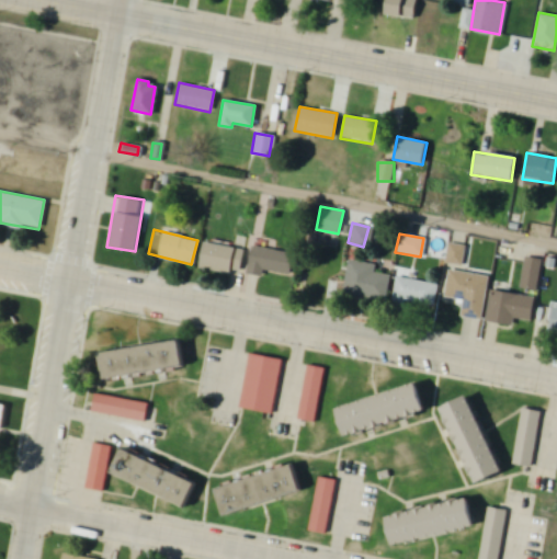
[(243,249),(203,242),(199,266),(239,274),(243,249)]
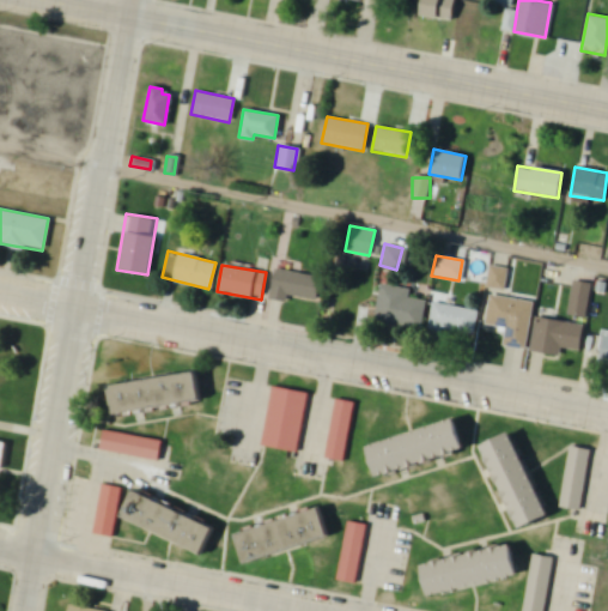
[(268,298),(285,301),(286,296),(315,301),(318,276),(273,268),(268,298)]
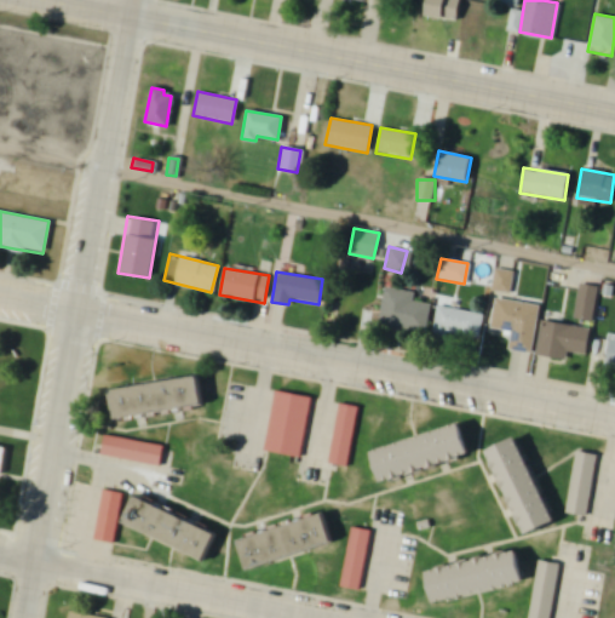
[(570,319),(590,322),(597,286),(578,282),(570,319)]
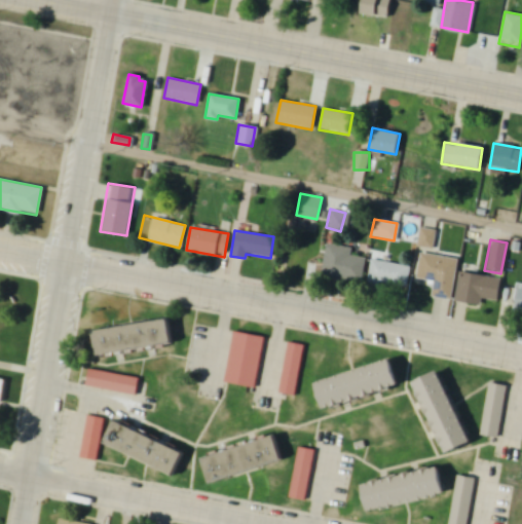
[(338,253),(339,246),(325,244),(319,273),(359,281),(363,258),(338,253)]
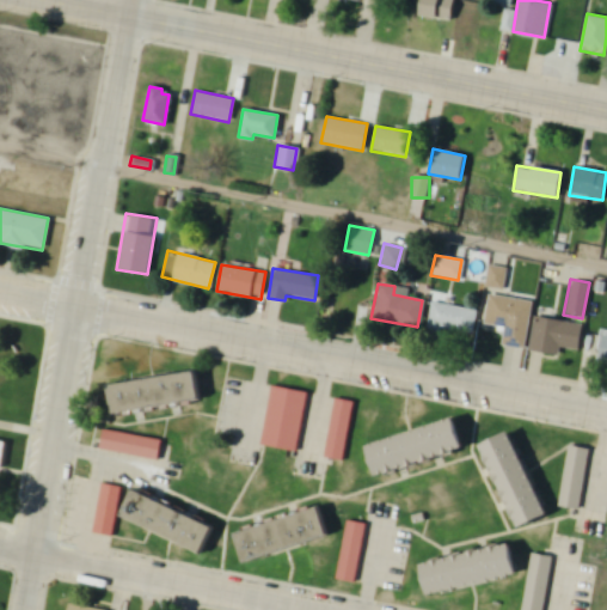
[(523,348),(529,300),(486,294),(482,324),(503,327),(501,345),(523,348)]
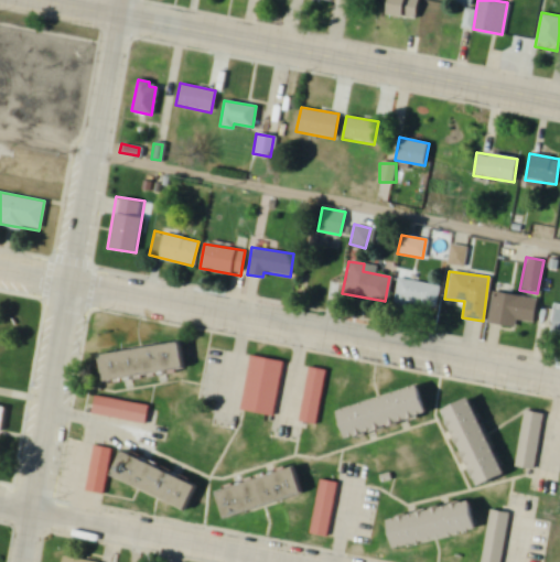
[(438,285),(396,278),(391,302),(434,309),(438,285)]
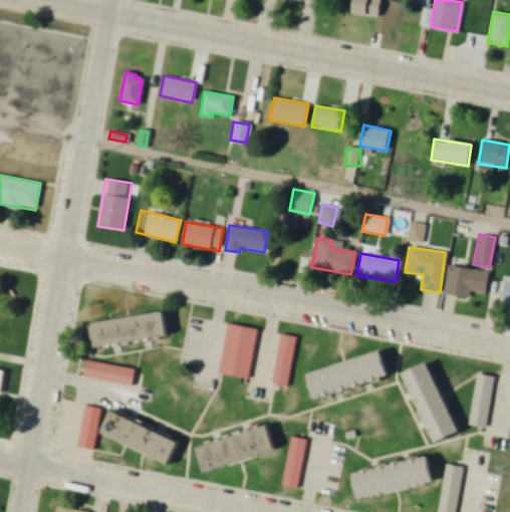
[(444,292),(485,297),(488,272),(448,266),(444,292)]
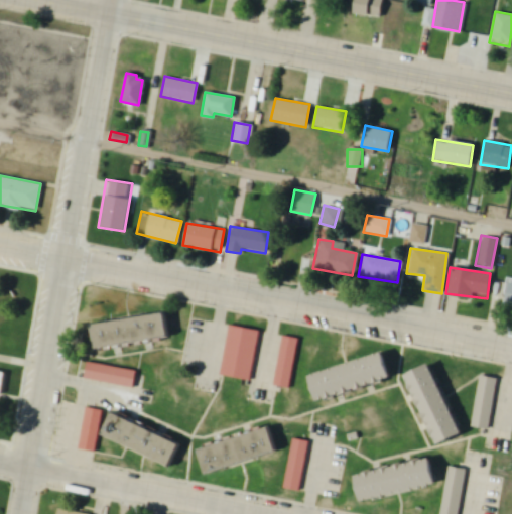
[(92,325),(96,349),(169,337),(165,312),(92,325)]
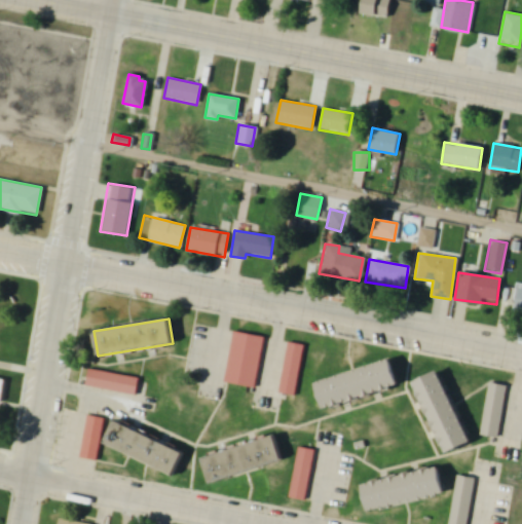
[(232,331),(223,381),(253,386),(262,336),(232,331)]
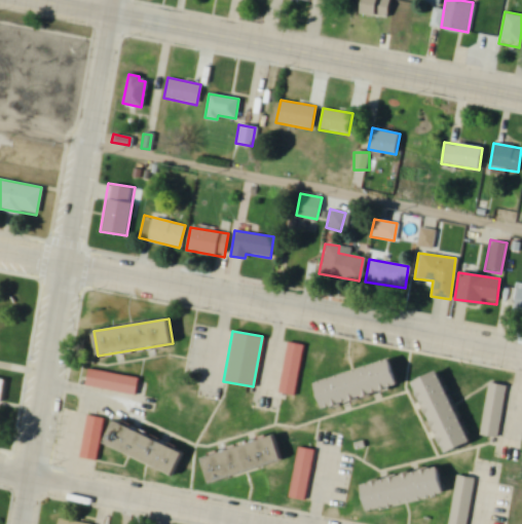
[(287,342),(275,393),(292,396),(302,345),(287,342)]
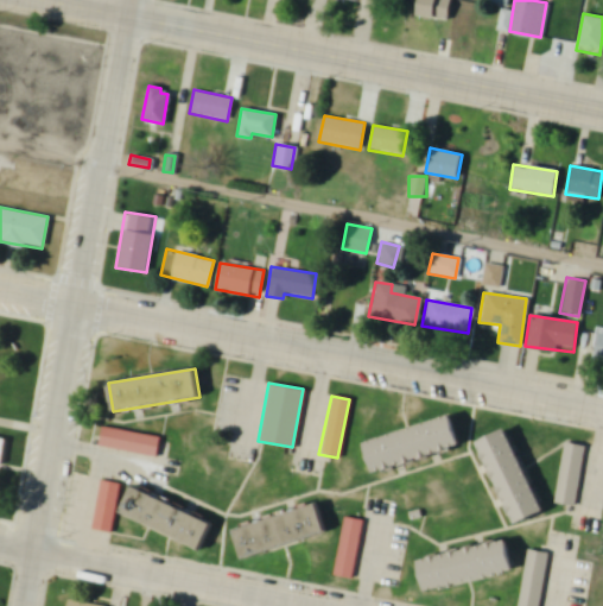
[(366,442),(374,472),(462,448),(454,418),(366,442)]
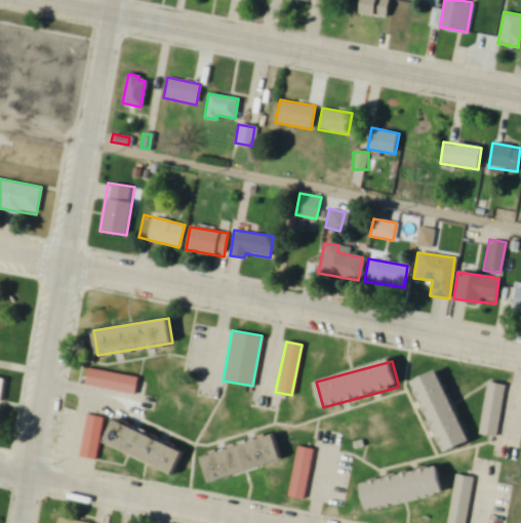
[(87,366),(84,383),(133,393),(136,377),(87,366)]
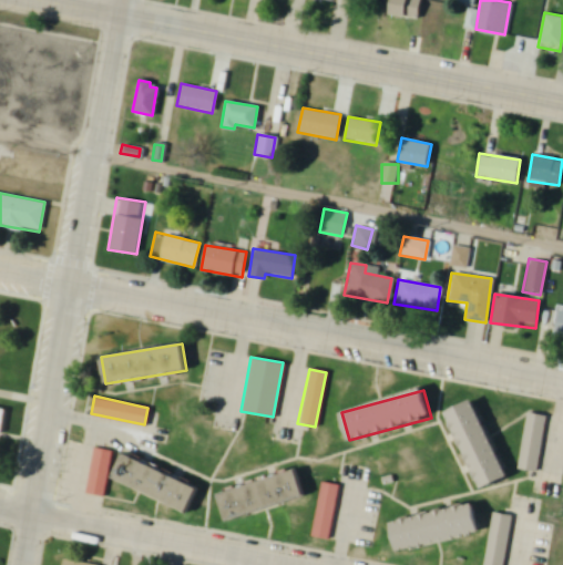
[(449,411),(479,491),(507,480),(477,401),(449,411)]
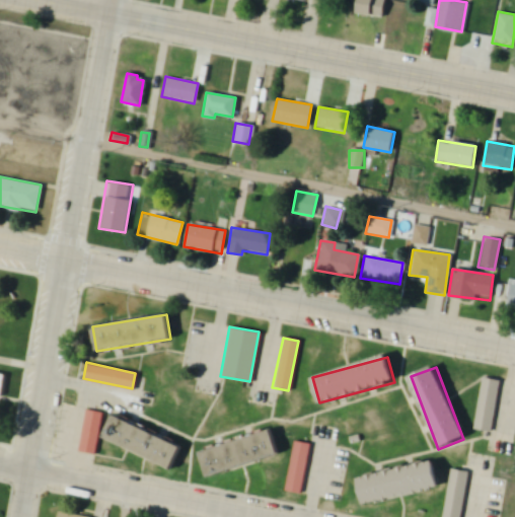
[(482,377),(472,427),(489,430),(499,380),(482,377)]
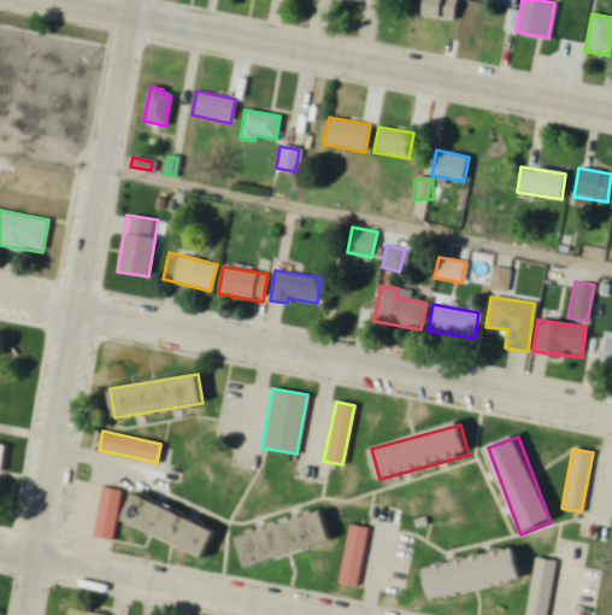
[(100,486),(90,534),(110,538),(119,490),(100,486)]
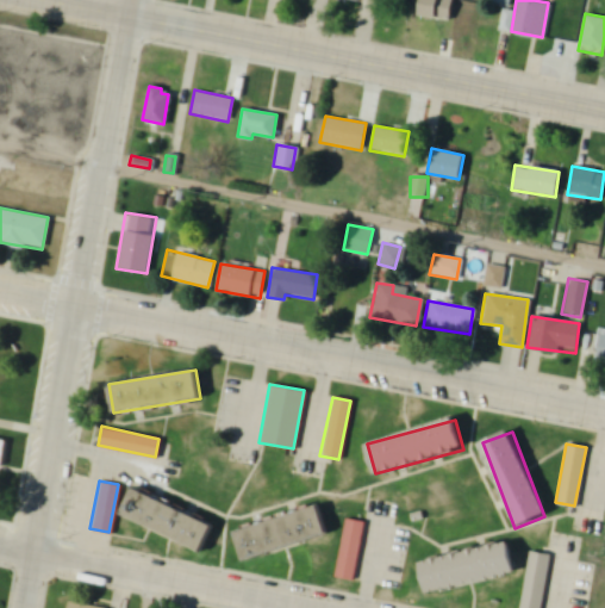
[(214,523),(133,485),(120,514),(201,551),(214,523)]
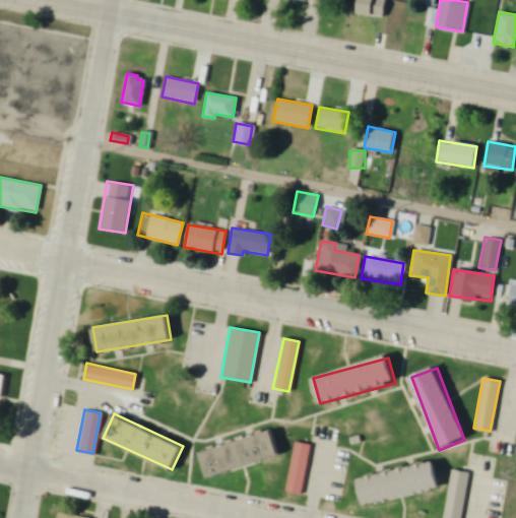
[(279,455),(273,431),(197,451),(204,475),(279,455)]
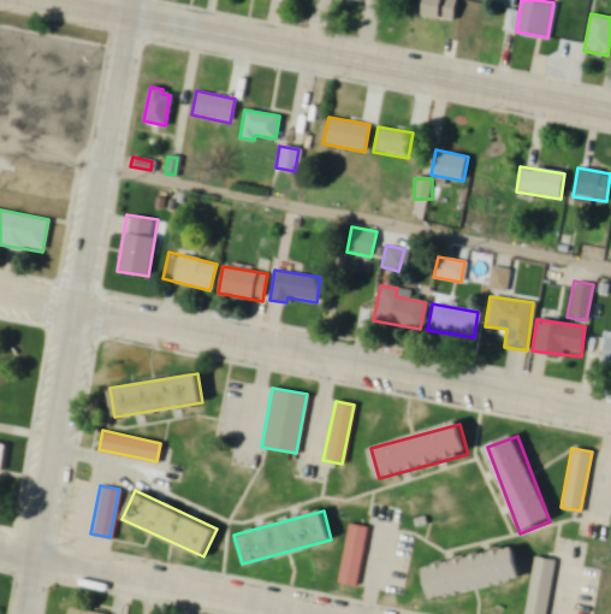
[(348,523),(337,582),(355,585),(366,525),(348,523)]
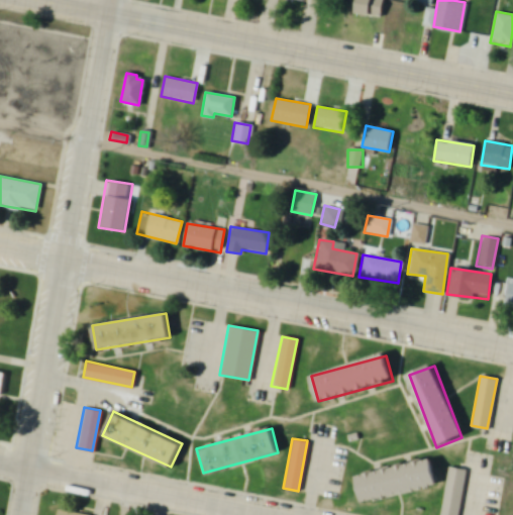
[(355,474),(362,500),(436,482),(431,456),(355,474)]
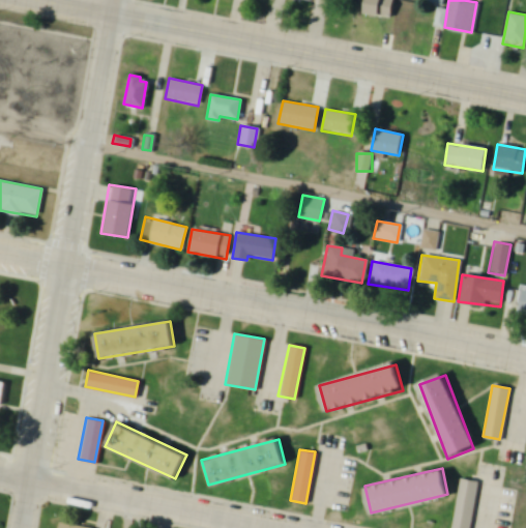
[(459,477),(449,527),(467,527),(475,479),(459,477)]
